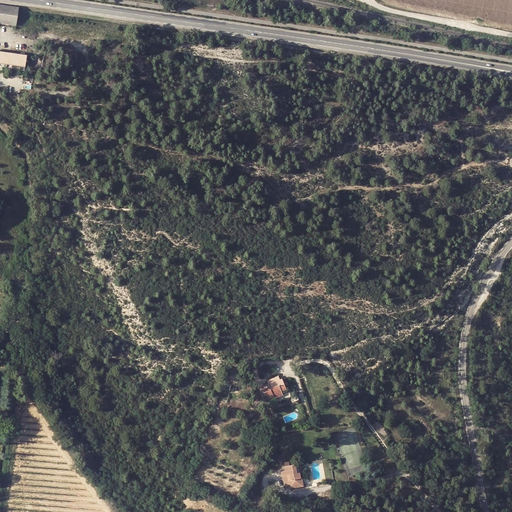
[(15,23),(18,7),(5,6),(3,22),(15,23)]
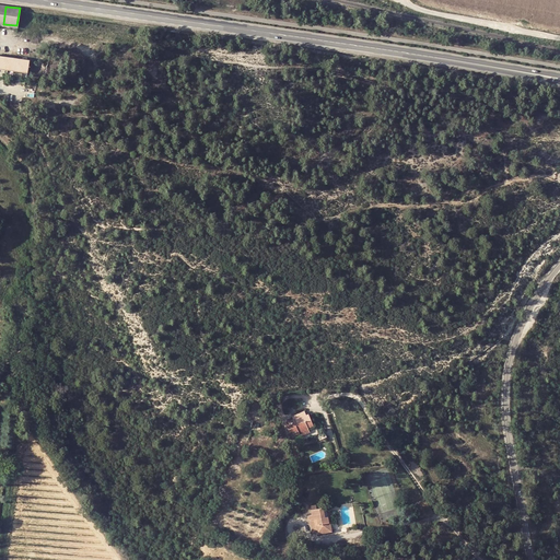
[(30,60),(0,55),(0,72),(10,74),(10,77),(26,79),(30,60)]
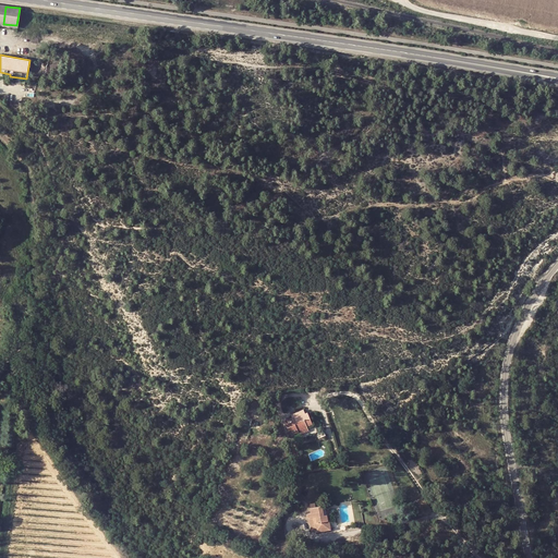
[(252,413),(261,414),(262,407),(253,405),(253,407),(252,413)]
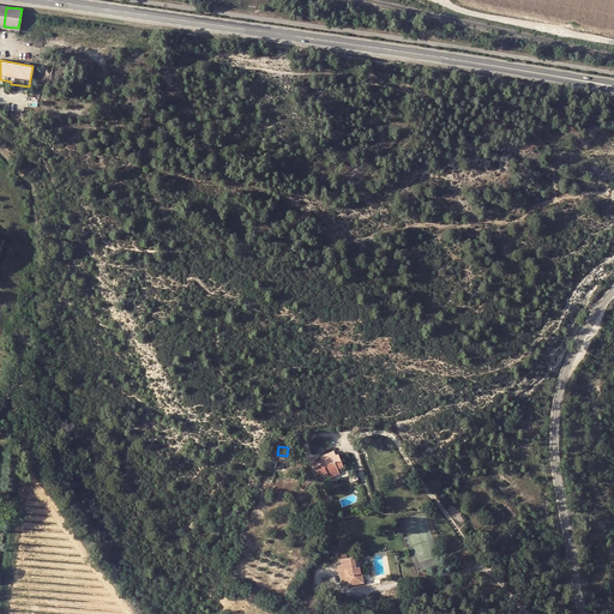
[(321,459),(317,462),(318,467),(315,468),(318,475),(321,473),(323,477),(329,475),(339,471),(338,469),(344,467),(338,453),(336,455),(335,450),(324,455),(325,457),(321,459)]
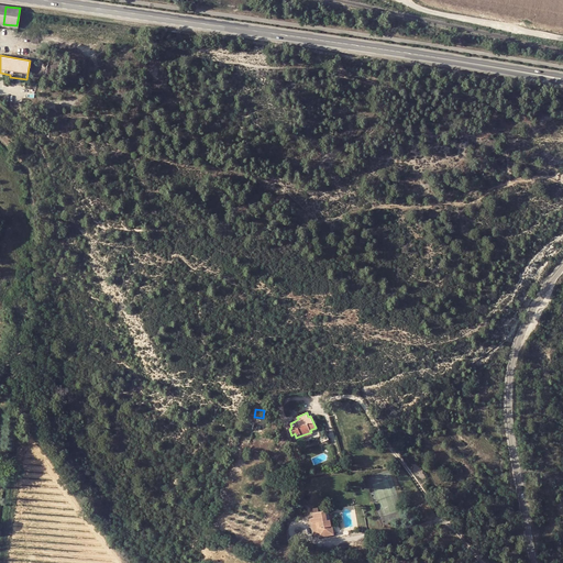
[(313,512),(315,518),(310,518),(311,522),(315,537),(319,536),(319,537),(334,534),(332,526),(331,519),(330,519),(329,515),(328,510),(319,511),(318,507),(312,508),(313,512)]
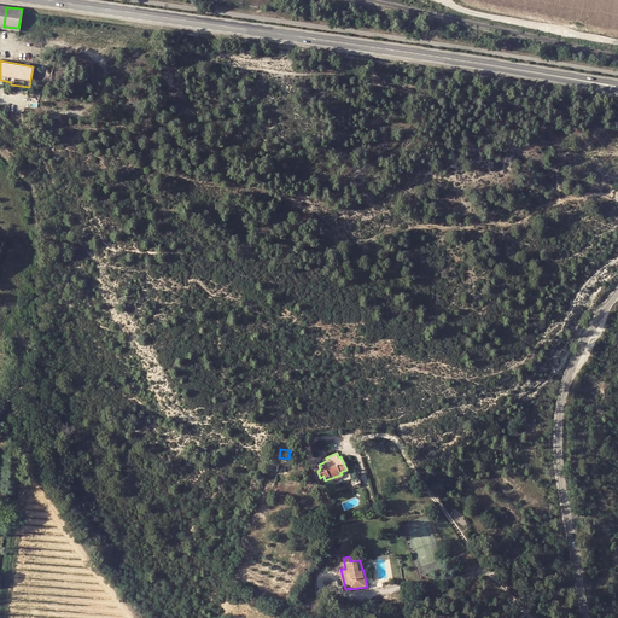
All buildings are outlined.
